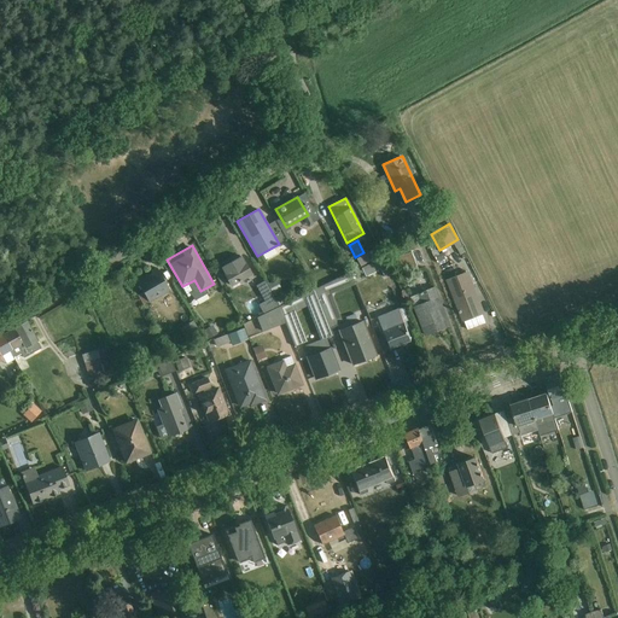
[(355,258),(360,266),(373,258),(368,250),(355,258)]
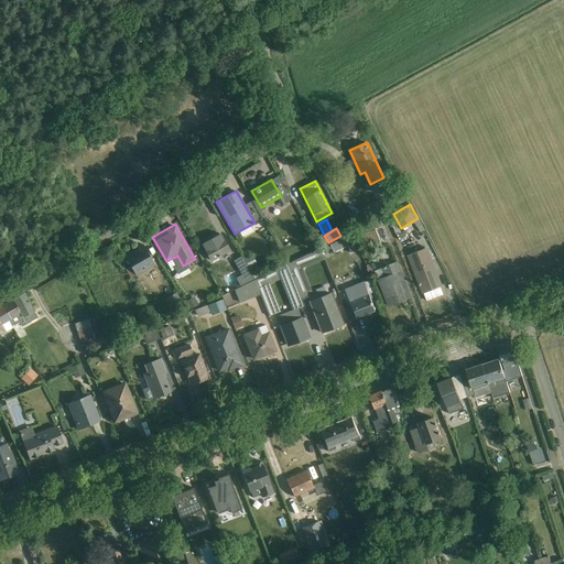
[(209,263),(229,252),(219,234),(199,245),(209,263)]
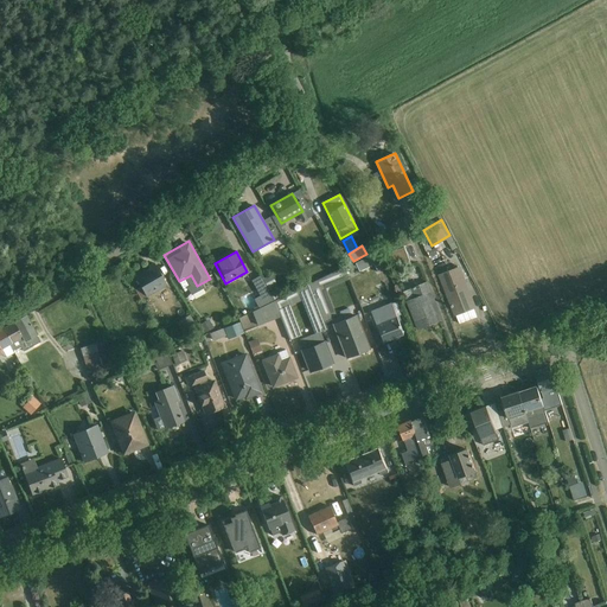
[(146,298),(166,286),(154,266),(134,278),(146,298)]
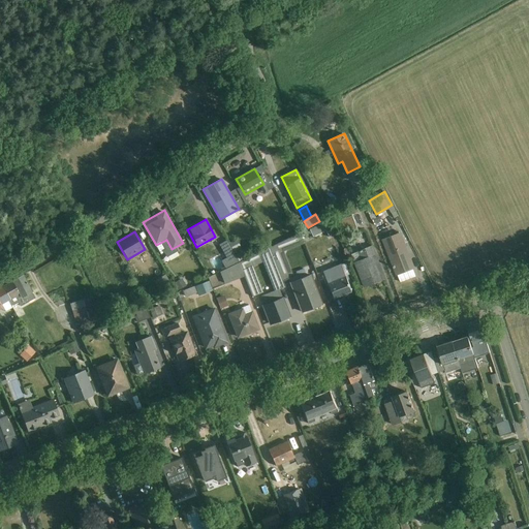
[(394,277),(415,269),(402,232),(380,240),(394,277)]
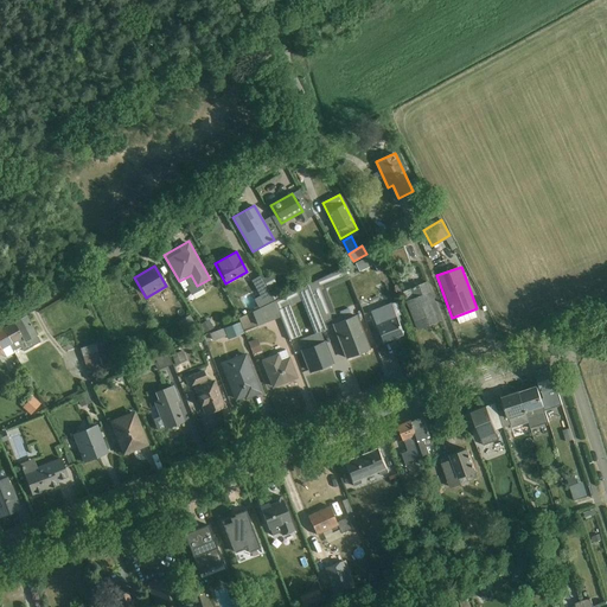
[(320,288),(346,280),(343,269),(317,278),(319,282),(304,288),(311,311),(326,306),(320,288)]
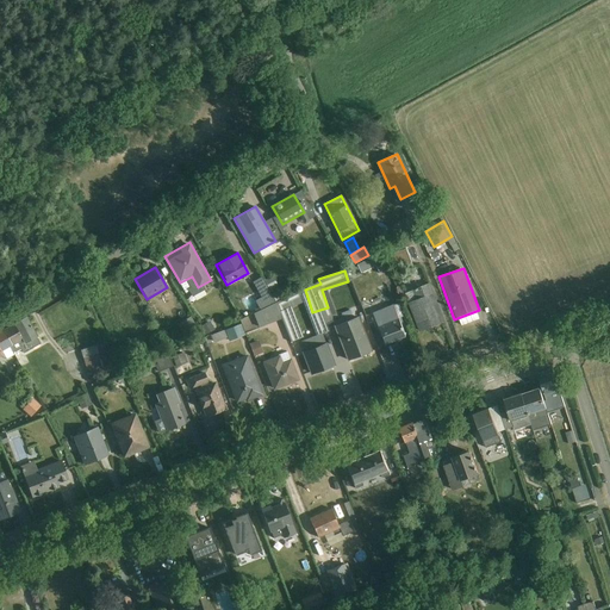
[(279,288),(274,280),(263,285),(260,278),(251,281),(257,292),(251,294),(259,307),(273,300),(269,293),(279,288)]
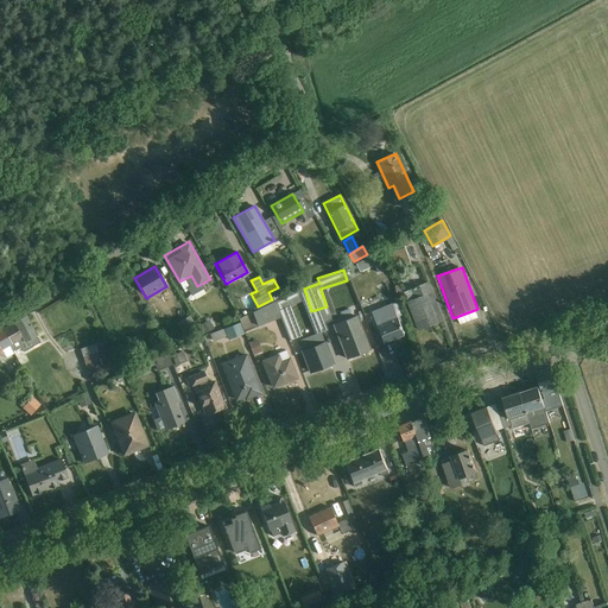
[(417,333),(444,323),(430,283),(404,291),(417,333)]
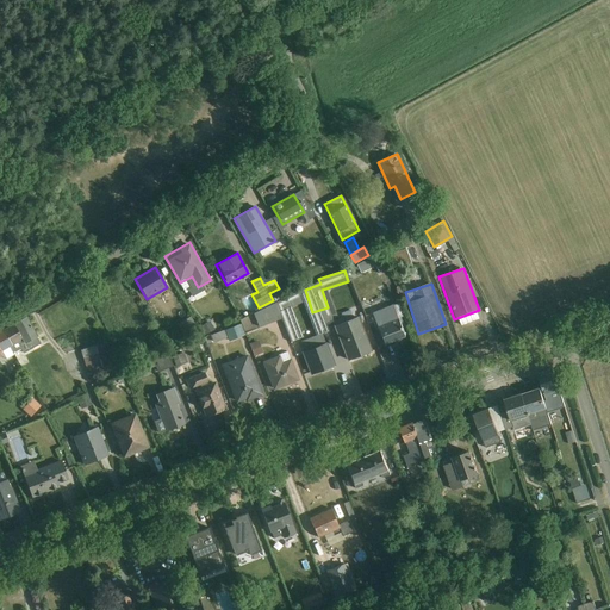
[(242,331),(282,321),(278,305),(238,316),(242,331)]
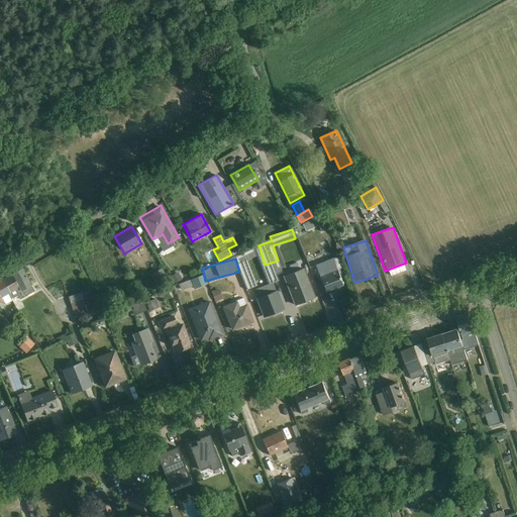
[(326,292),(344,285),(334,259),(316,266),(326,292)]
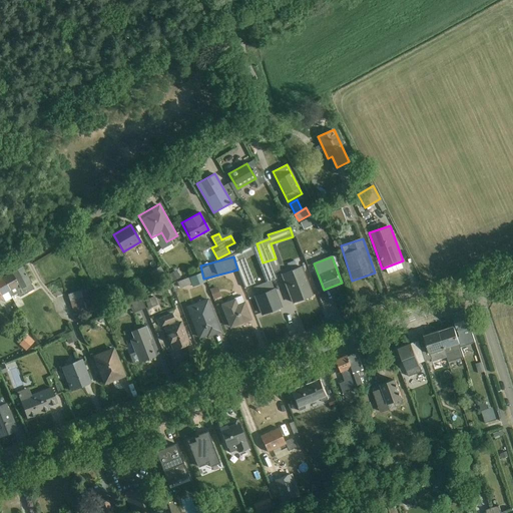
[(22,296),(34,288),(22,267),(10,274),(22,296)]
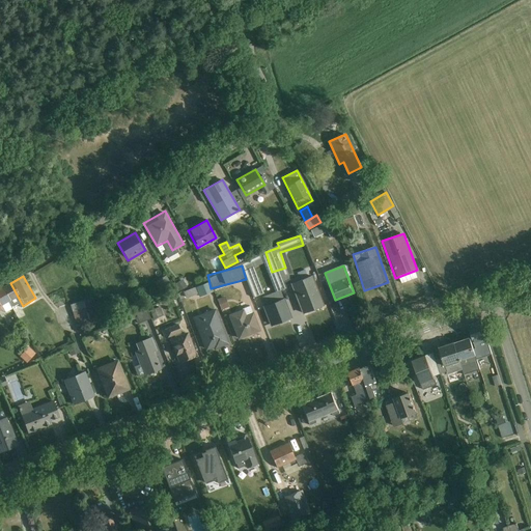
[(303,314),(324,306),(312,276),(291,283),(303,314)]
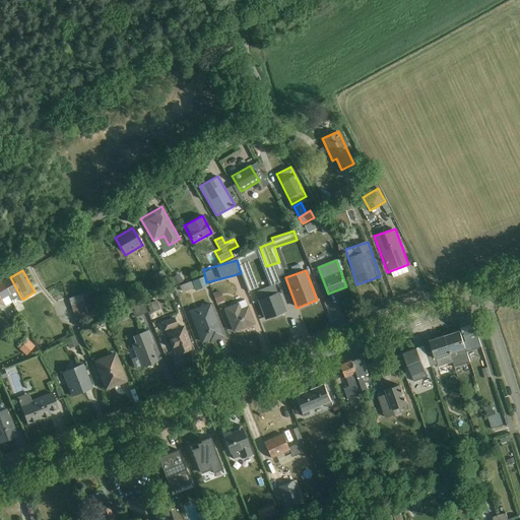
[(191,281),(181,285),(182,290),(193,286),(191,281)]
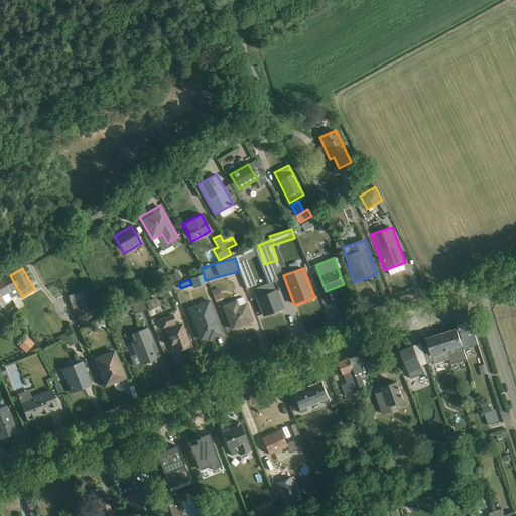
[(261,284),(251,288),(254,296),(265,292),(261,284)]
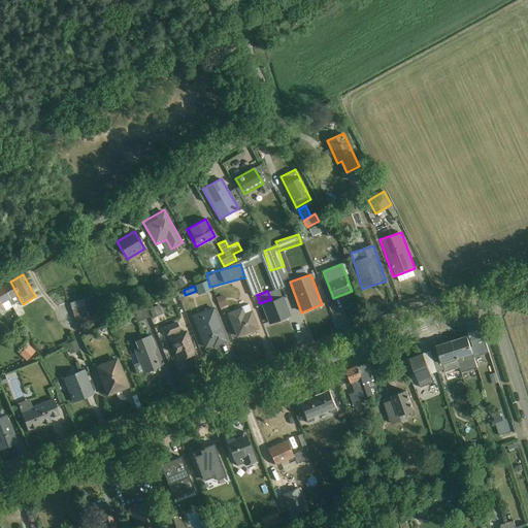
[(219,308),(226,306),(223,295),(216,297),(219,308)]
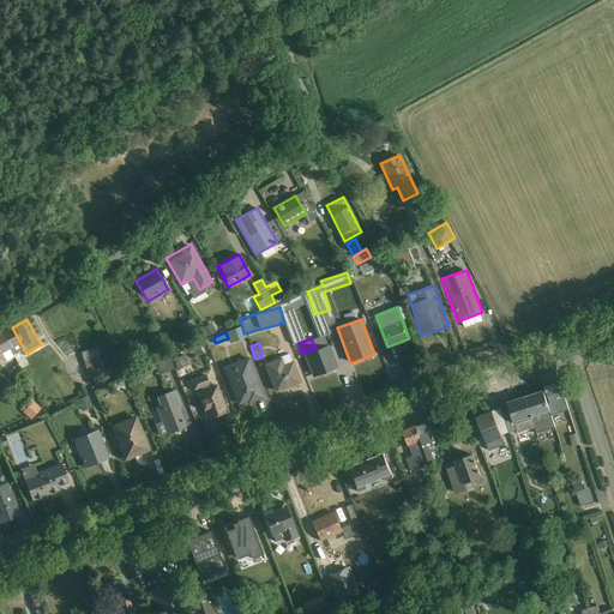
[(101,347),(80,353),(86,375),(108,369),(101,347)]
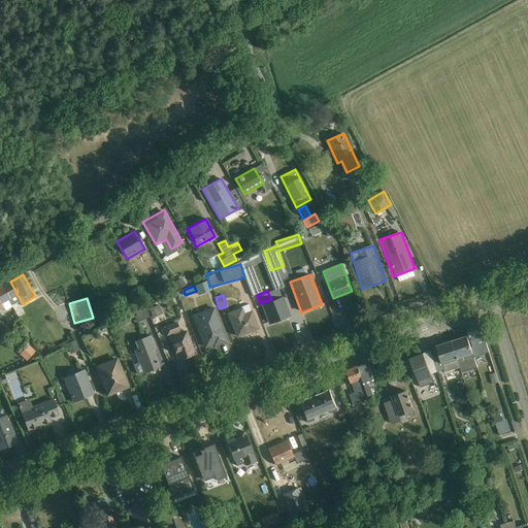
[(268,325),(290,318),(283,298),(261,305),(268,325)]
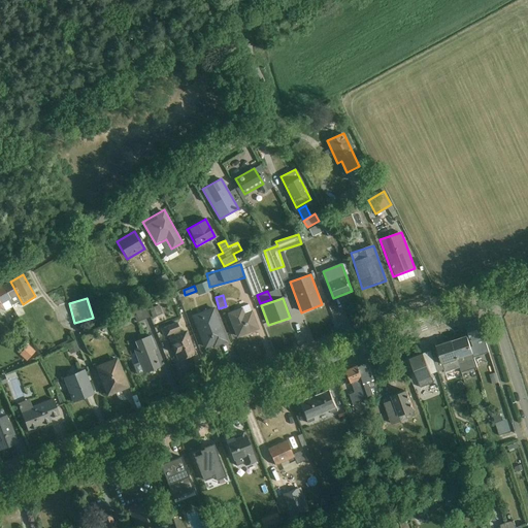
[(235,337),(258,330),(250,304),(227,311),(235,337)]
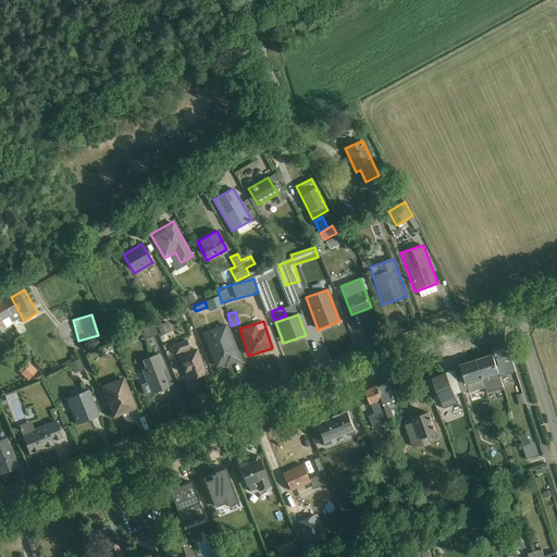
[(168,323),(143,329),(145,338),(170,334),(168,323)]
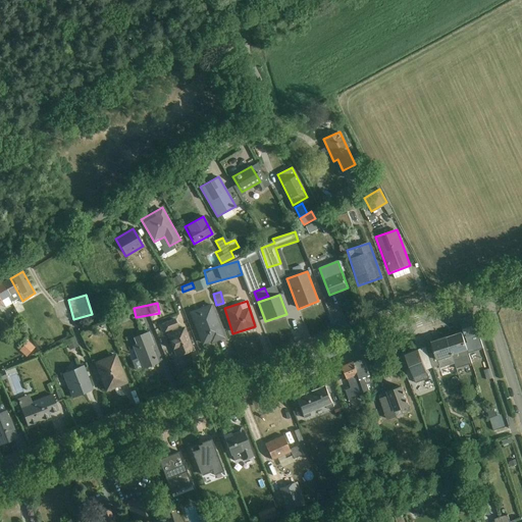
[(202,347),(224,338),(211,304),(189,312),(202,347)]
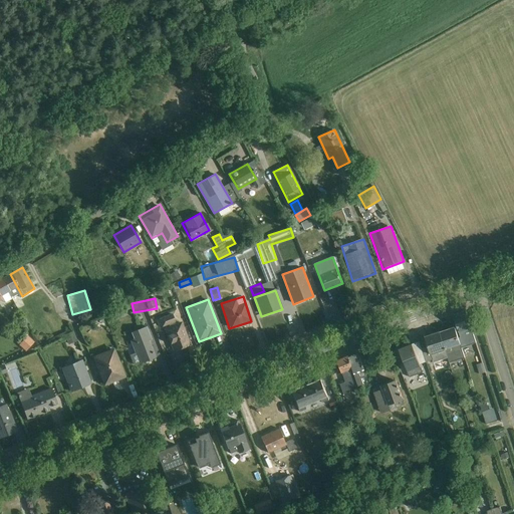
[(457,330),(470,325),(465,311),(452,315),(457,330)]
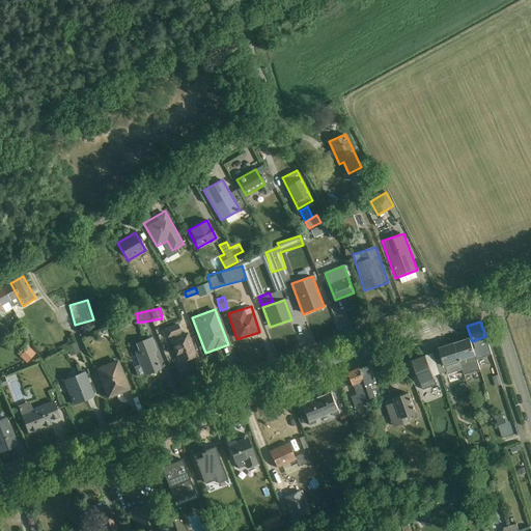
[(179,365),(196,357),(185,333),(168,340),(179,365)]
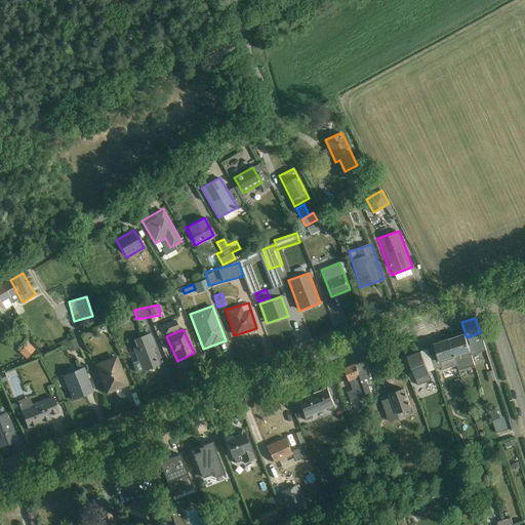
[(130,341),(143,372),(161,365),(149,334),(130,341)]
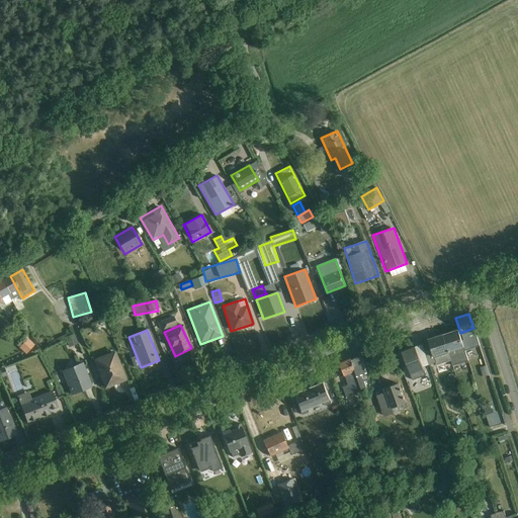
[(448,353),(463,348),(457,330),(442,335),(448,353)]
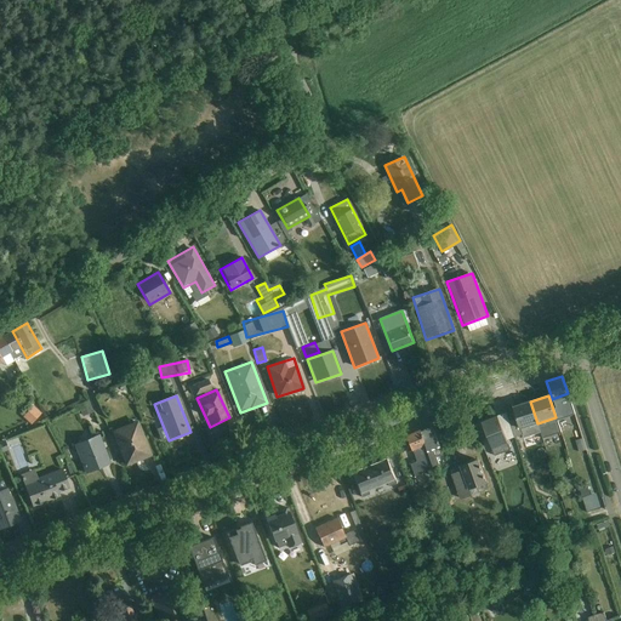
[(537,423),(530,402),(513,408),(520,429),(537,423)]
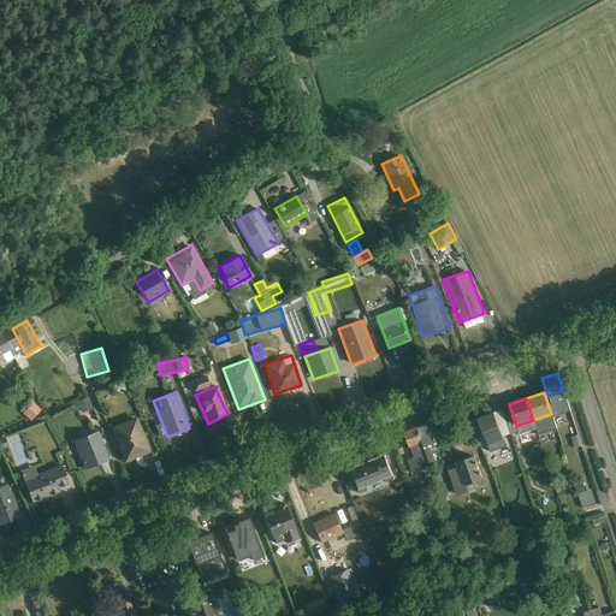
[(503,436),(510,433),(501,408),(478,416),(491,452),(507,446),(503,436)]
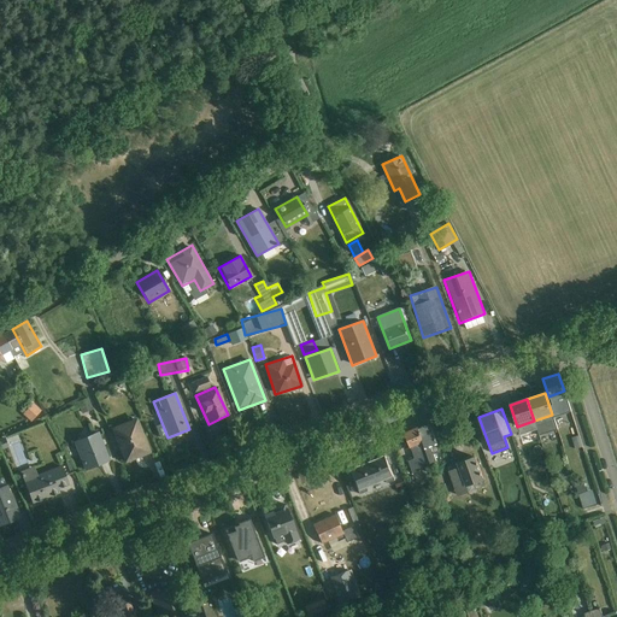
[(125,464),(151,453),(137,418),(111,429),(125,464)]
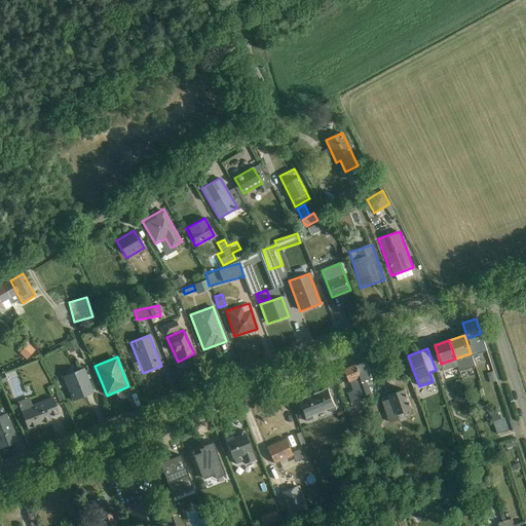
[(361,383),(373,379),(366,360),(354,364),(361,383)]
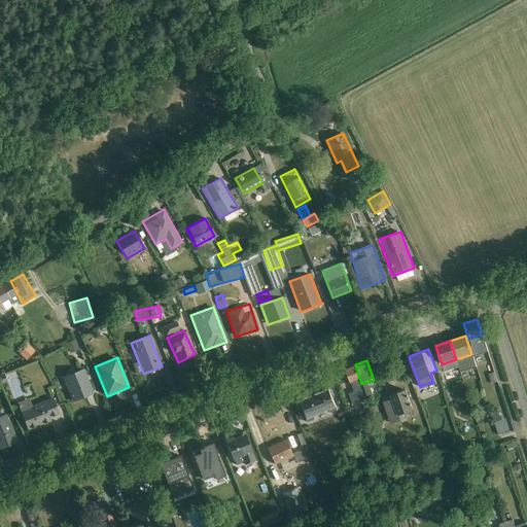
[(361,384),(355,364),(344,369),(350,387),(361,384)]
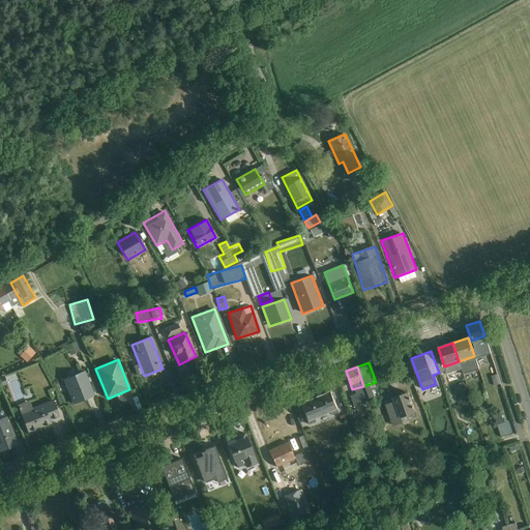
[(72,404),(93,396),(84,372),(63,379),(72,404)]
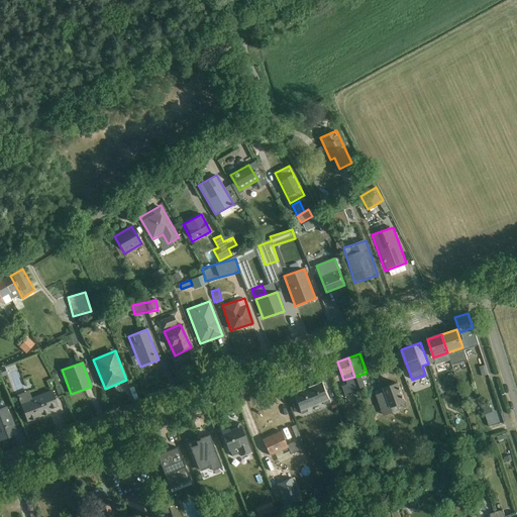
[(484,365),(478,367),(482,376),(487,375),(484,365)]
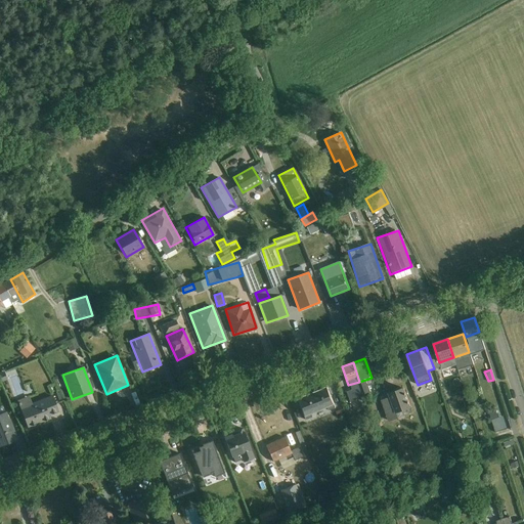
[(319,412),(335,407),(326,387),(311,393),(319,412)]
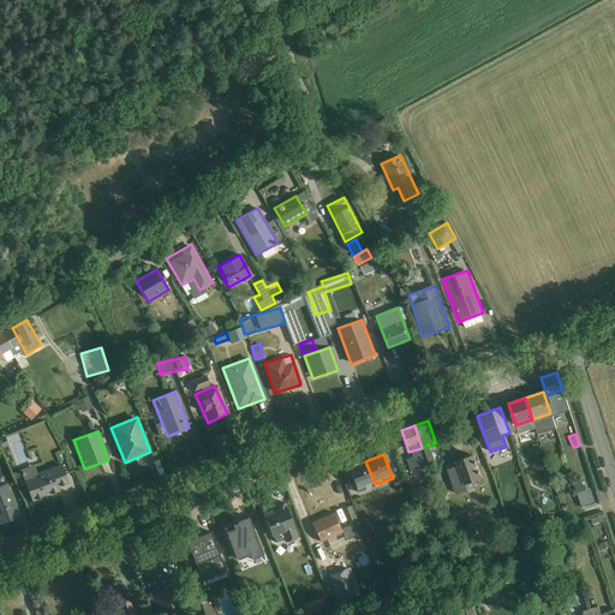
[(465,488),(483,481),(473,457),(455,463),(465,488)]
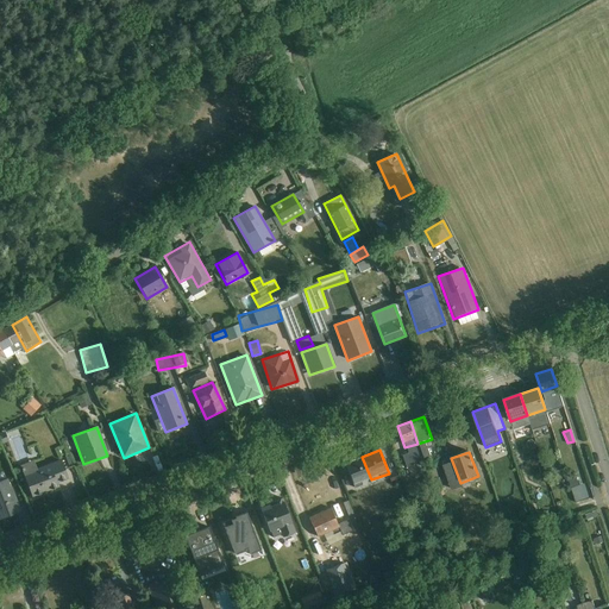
[(371,479),(362,457),(343,464),(351,487),(371,479)]
